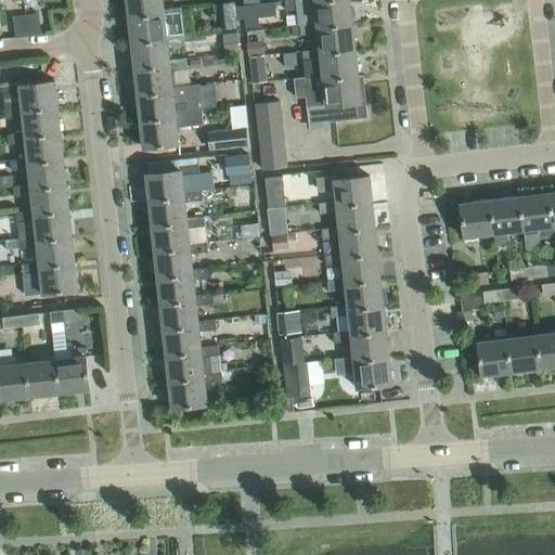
[(126,0),(128,17),(164,13),(163,9),(162,0),(126,0)]
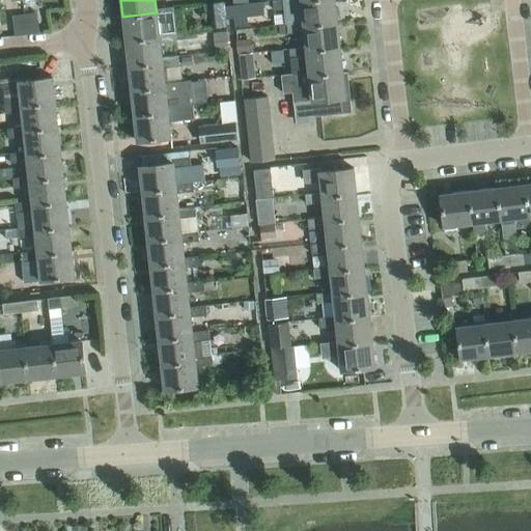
[(337,23),(334,0),(313,0),(302,1),(301,0),(284,0),(287,24),(304,22),(304,26),(337,23)]
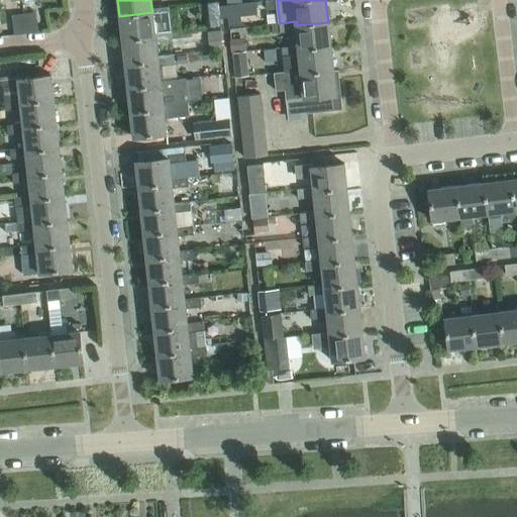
[(218,1),(205,2),(208,26),(221,24),(220,15),(219,6),(218,1)]
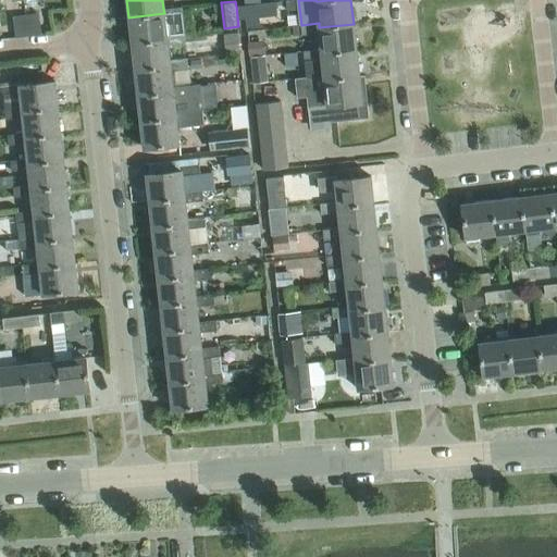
[(263,13),(280,11),(279,2),(262,3),(263,13)]
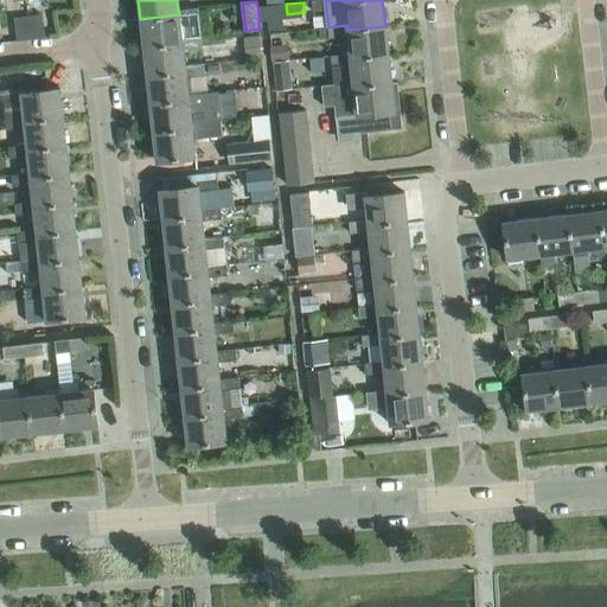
[(281,5),(257,7),(260,24),(268,23),(269,26),(269,29),(269,34),(285,33),(283,20),(281,5)]
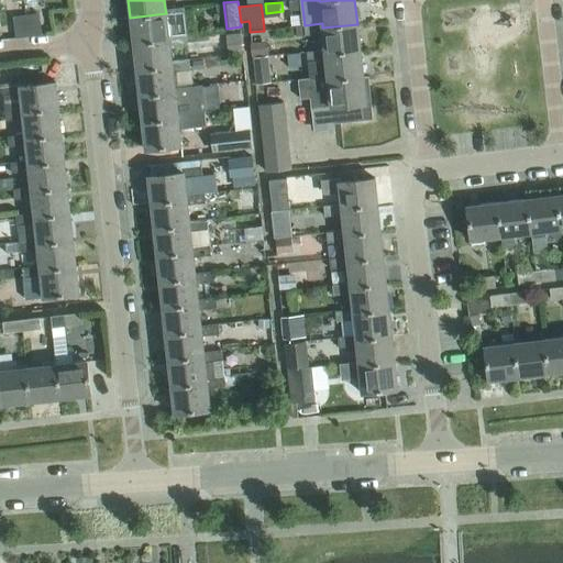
[(186,33),(185,17),(184,7),(165,9),(166,13),(130,18),(133,43),(168,40),(168,35),(186,33)]
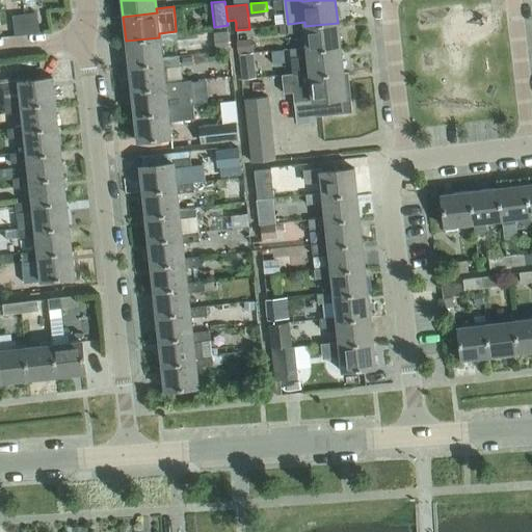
[(36,10),(12,12),(14,31),(37,29),(36,10)]
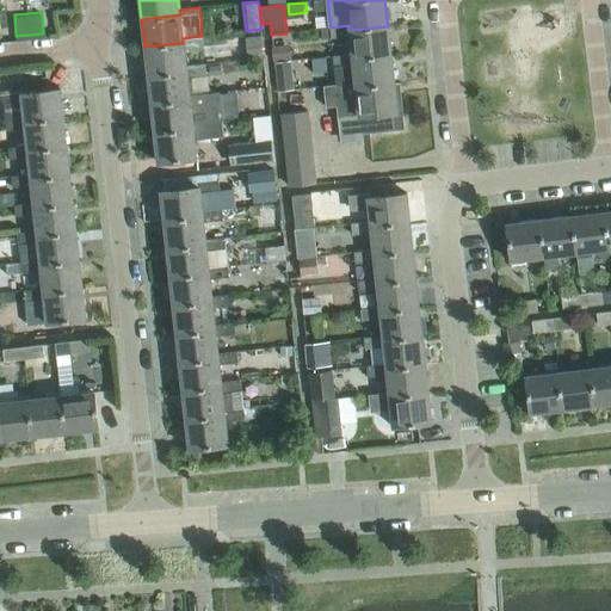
[(392,54),(388,26),(350,30),(350,25),(331,28),(319,29),(320,39),(351,36),(353,54),(353,59),(392,54)]
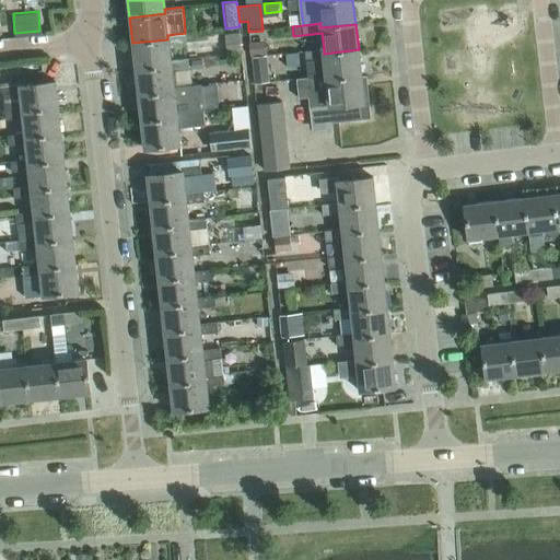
[(186,43),(185,33),(167,35),(167,39),(132,43),(136,69),(171,66),(171,60),(168,45),(186,43)]
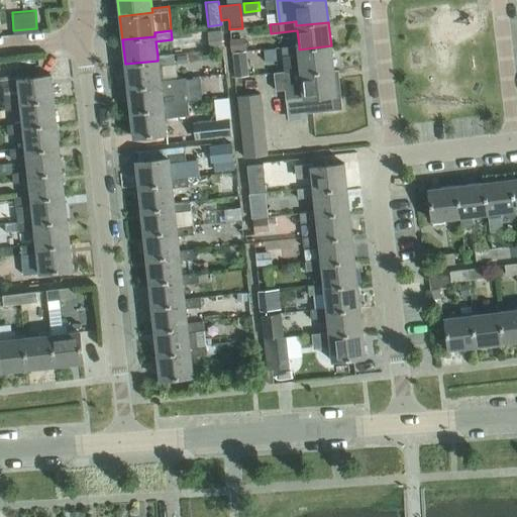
[(209,50),(221,48),(219,31),(207,32),(209,50)]
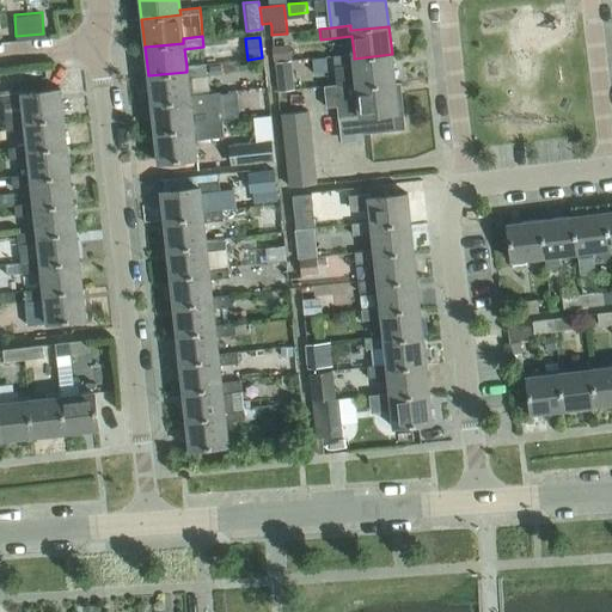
[(287,61),(285,46),(274,47),(275,62),(287,61)]
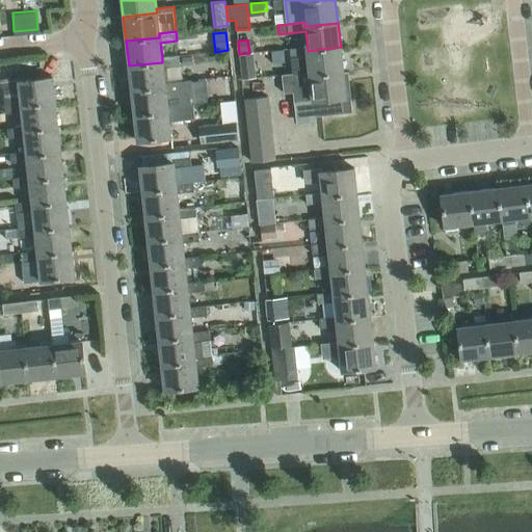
[(343,72),(341,47),(308,51),(308,47),(290,49),(293,74),(310,72),(311,76),(343,72)]
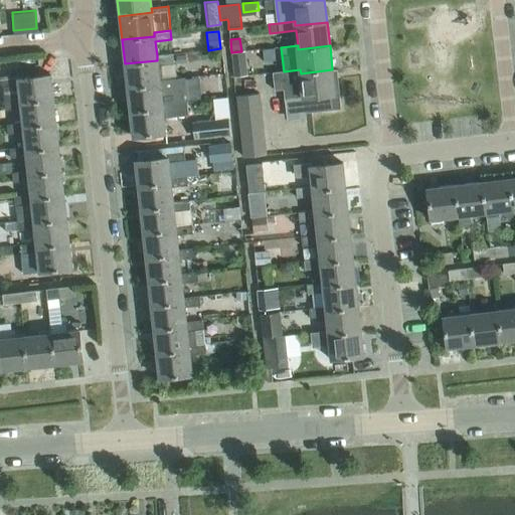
[(184,52),(173,54),(174,63),(185,62),(184,52)]
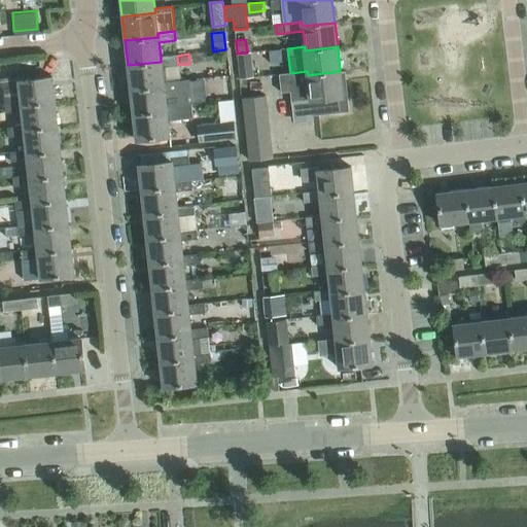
[(162,67),(178,65),(177,56),(161,57),(161,62),(128,65),(130,90),(164,86),(163,81),(162,67)]
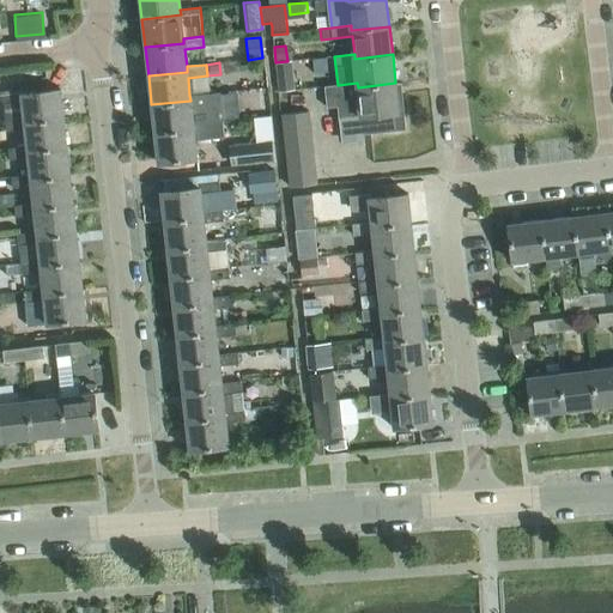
[(46,76),(35,77),(36,91),(48,90),(46,76)]
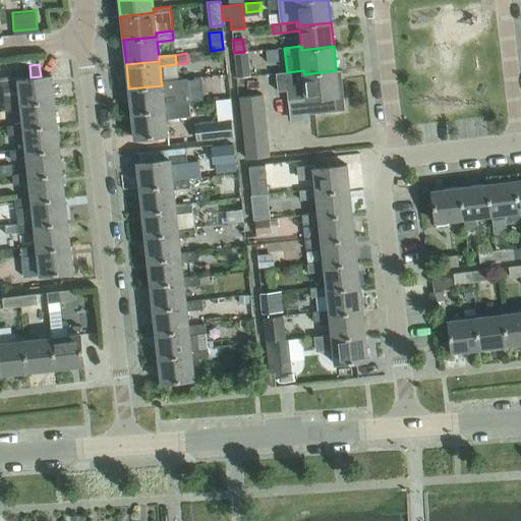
[(237,77),(250,76),(248,64),(235,66),(237,77)]
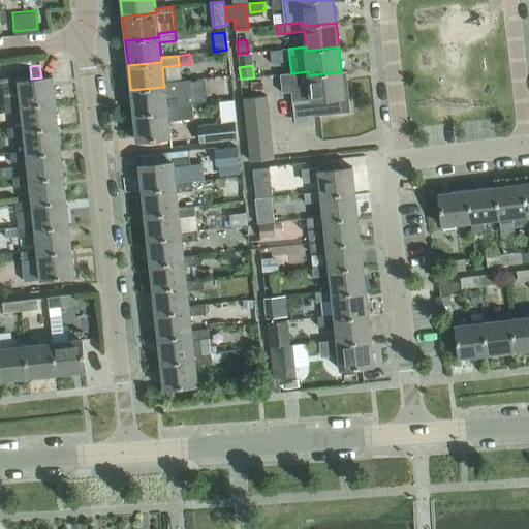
[(346,71),(342,72),(341,71),(309,75),(308,71),(291,73),(281,74),(283,92),(292,91),(293,102),(311,100),(312,116),(350,112),(346,71)]
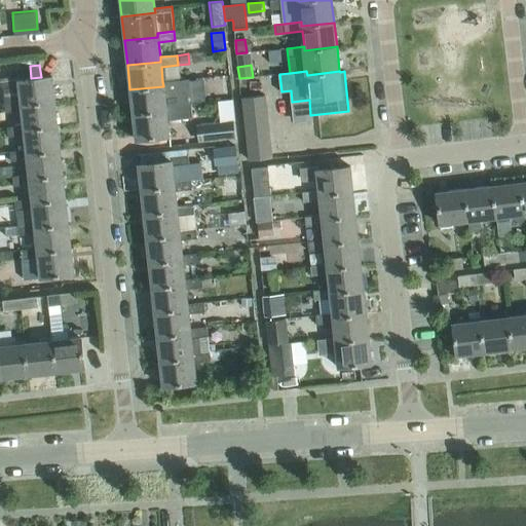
[(2,87),(4,103),(21,101),(22,105),(54,102),(51,76),(41,77),(31,78),(20,80),(20,76),(1,78),(2,87)]
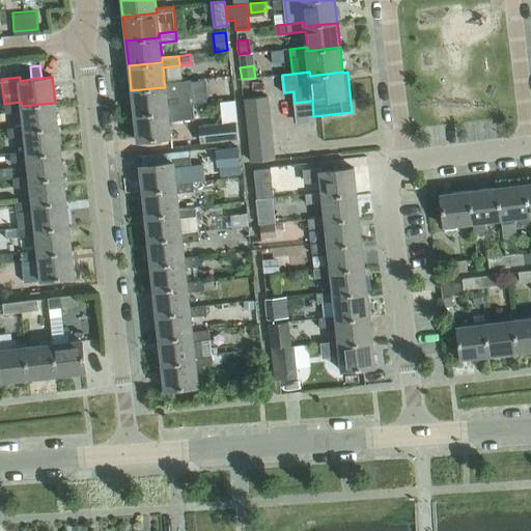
[(232,79),(222,80),(224,99),(233,98),(232,79)]
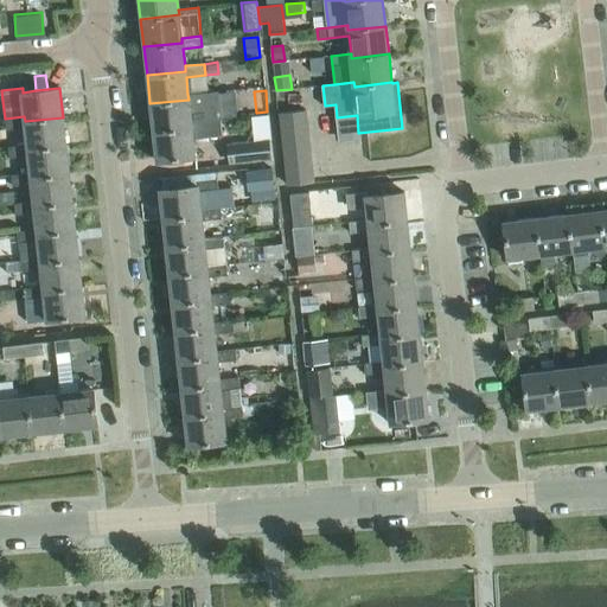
[(189,100),(149,103),(153,132),(191,127),(191,122),(221,120),(217,91),(208,93),(187,94),(189,100)]
